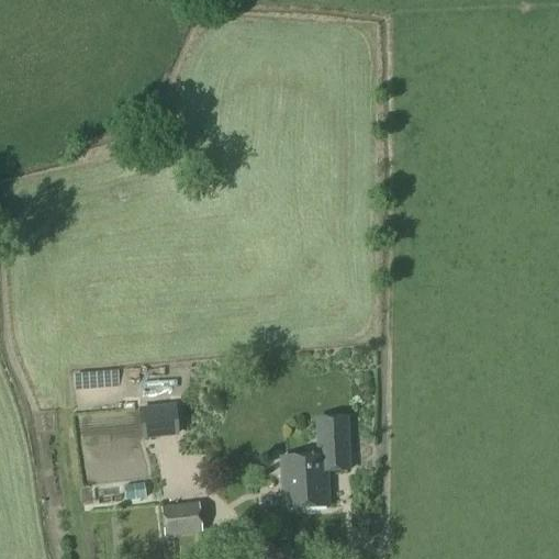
[(156,399),(177,398),(176,381),(122,383),(123,392),(156,391),(156,399)]
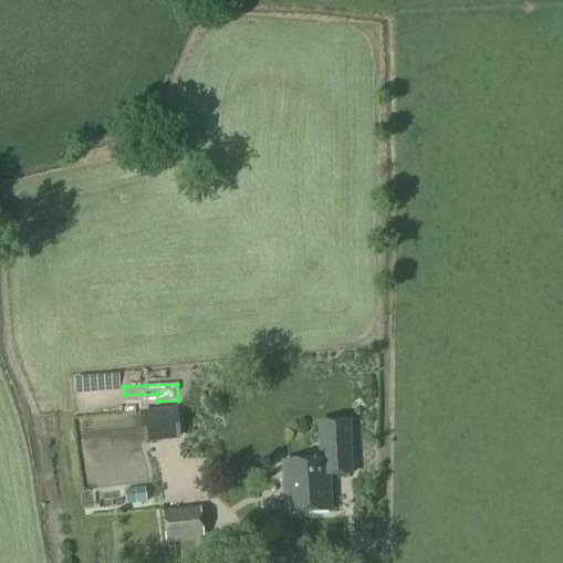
[(143,410),(146,439),(181,435),(178,406),(143,410)]
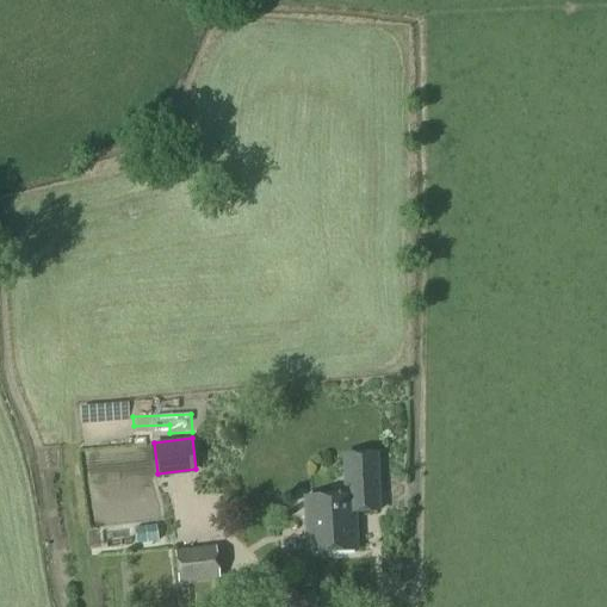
[(308,495),(310,551),(359,549),(358,511),(381,509),(378,451),(347,453),(348,494),(308,495)]
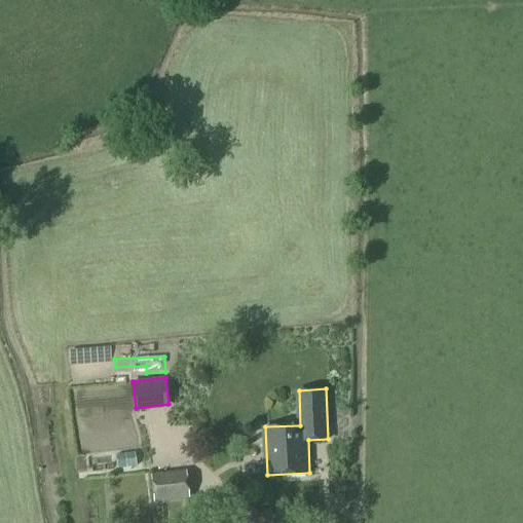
[(138,464),(136,451),(117,453),(119,467),(138,464)]
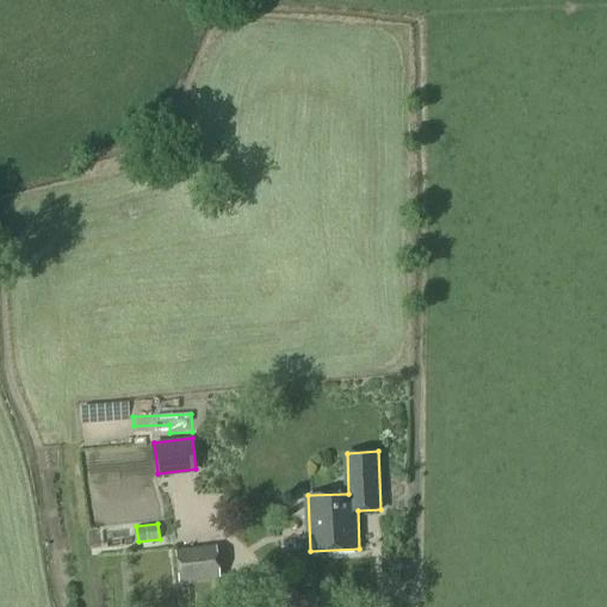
[(177,550),(181,582),(222,577),(218,545),(177,550)]
